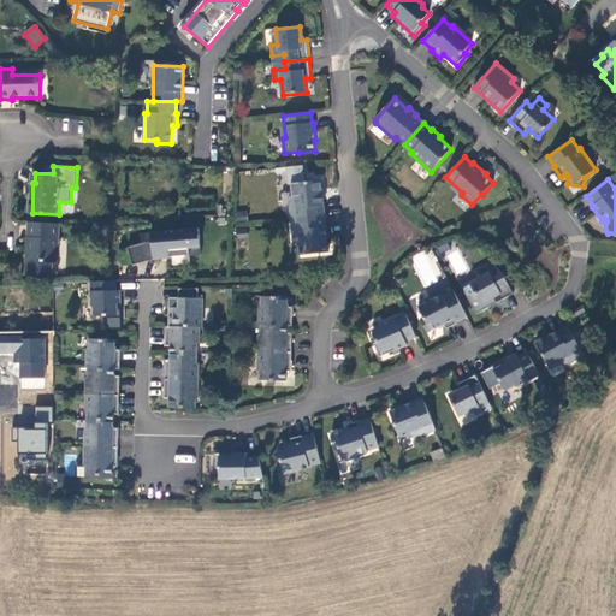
[(325,217),(321,181),(291,183),(294,196),(289,196),(291,220),(325,217)]
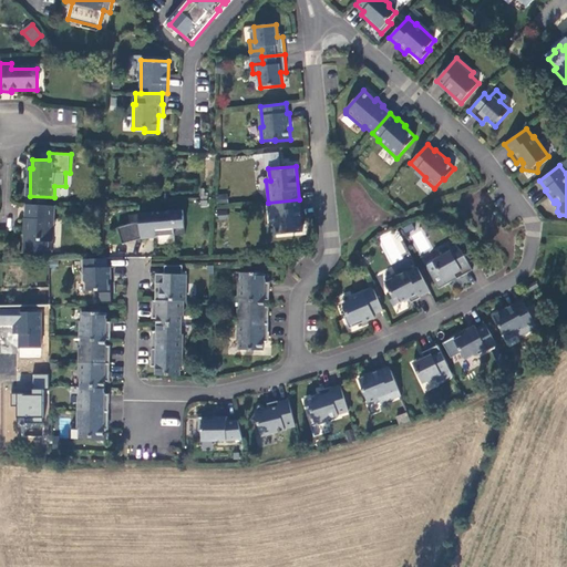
[(216,194),(217,204),(228,203),(227,193),(216,194)]
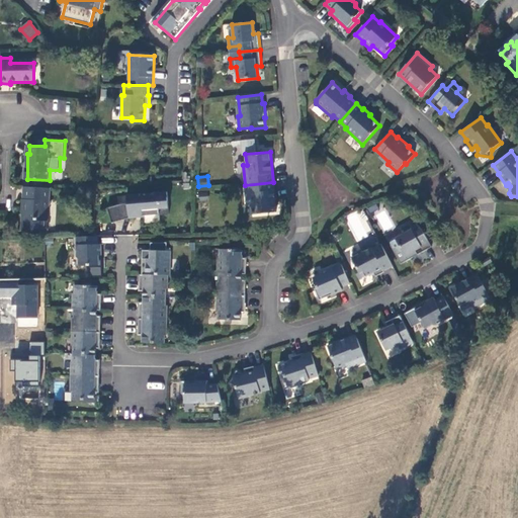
[(276,211),(273,182),(245,185),(247,204),(250,204),(252,214),(276,211)]
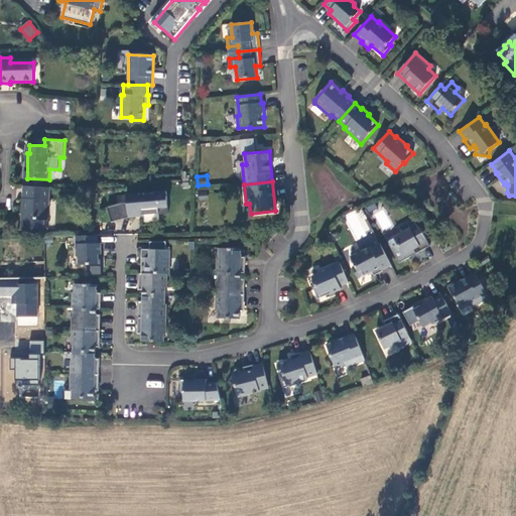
[(51,186),(27,186),(25,229),(35,230),(35,228),(50,228),(51,186)]
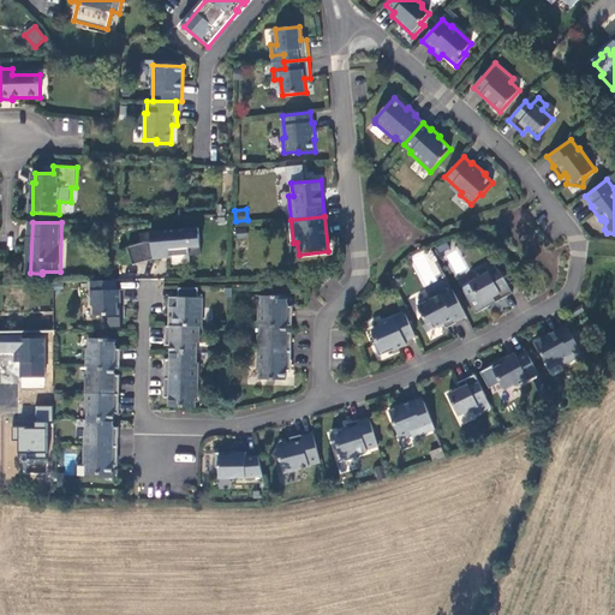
[(143,244),(129,249),(135,266),(154,260),(172,257),(191,255),(191,256),(202,255),(199,228),(153,232),(153,243),(143,244)]
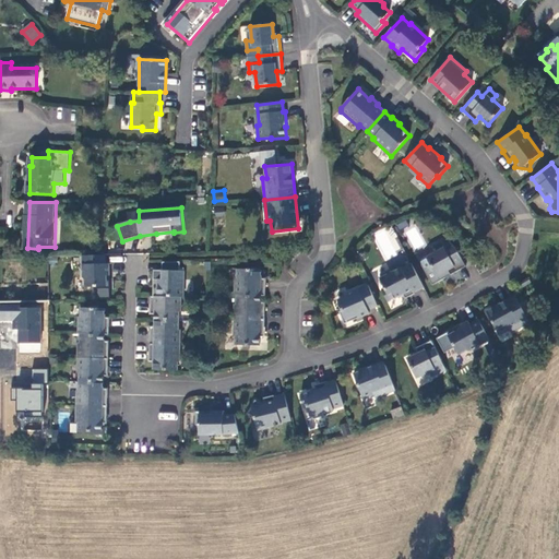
[(391,226),(372,233),(383,261),(402,253),(391,226)]
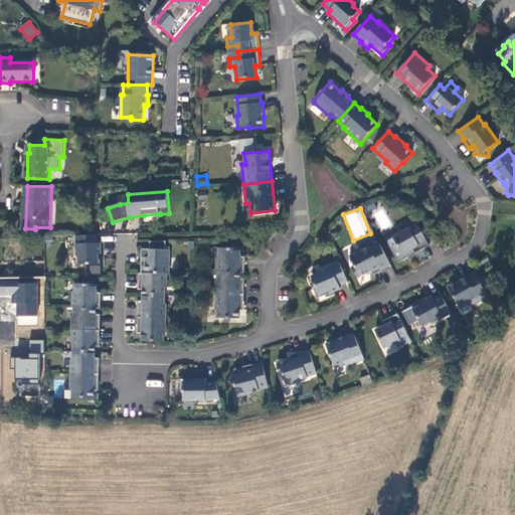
[(393,236),(402,254),(412,248),(415,252),(430,245),(419,227),(414,230),(409,221),(401,226),(404,230),(393,236)]
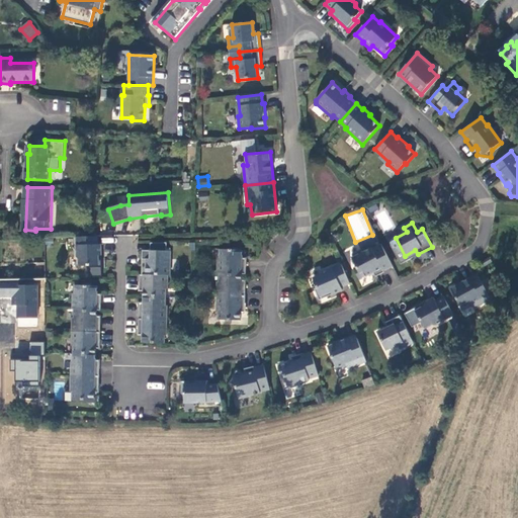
[(97,237),(76,238),(77,258),(79,260),(79,267),(90,266),(90,268),(102,268),(102,261),(99,258),(99,256),(101,256),(101,245),(98,245),(97,237)]
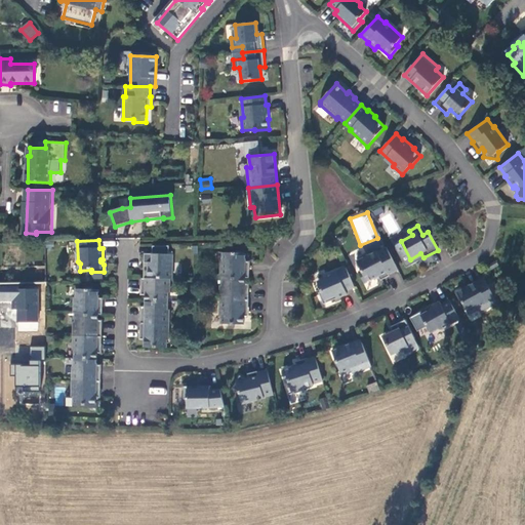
[(398,270),(387,247),(377,252),(377,251),(367,255),(366,253),(357,258),(358,260),(357,261),(362,271),(359,272),(365,283),(378,276),(380,280),(390,276),(389,274),(398,270)]
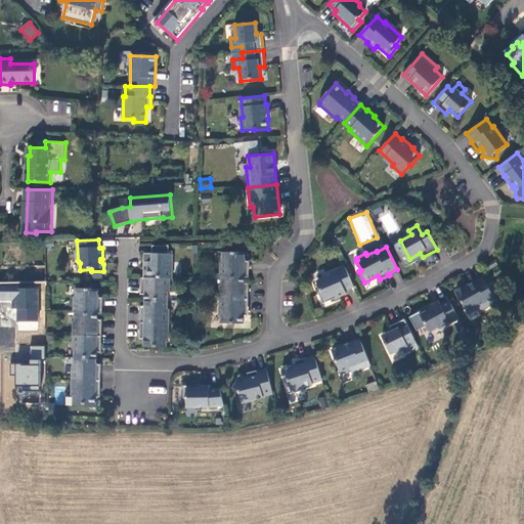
[(221,260),(220,276),(222,276),(245,277),(249,277),(250,261),(245,261),(246,253),(223,252),(222,260),(221,260)]
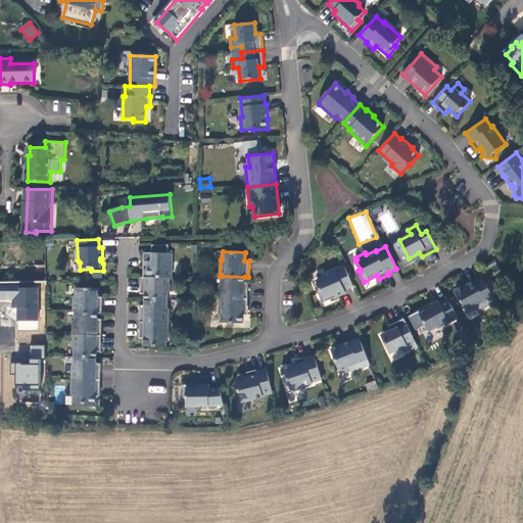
[(171,262),(171,253),(152,252),(152,262),(144,260),(143,277),(170,278),(172,278),(173,262),(171,262)]
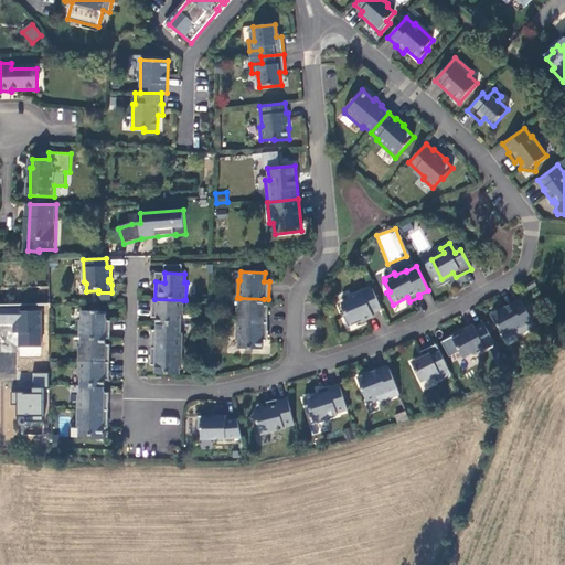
[(533,280),(525,286),(529,291),(536,286),(533,280)]
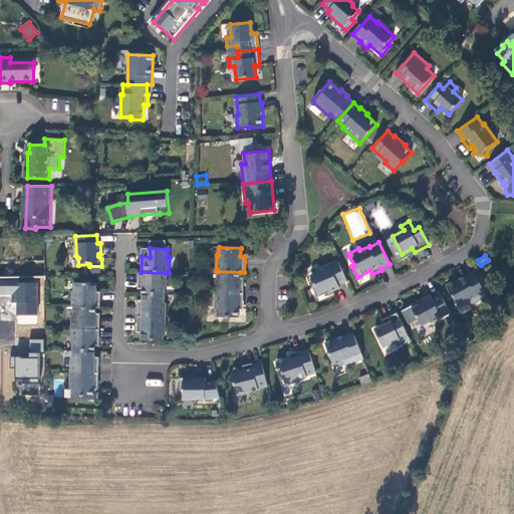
[(347,281),(339,261),(319,270),(318,273),(310,276),(315,285),(312,286),(316,297),(340,288),(338,285),(347,281)]
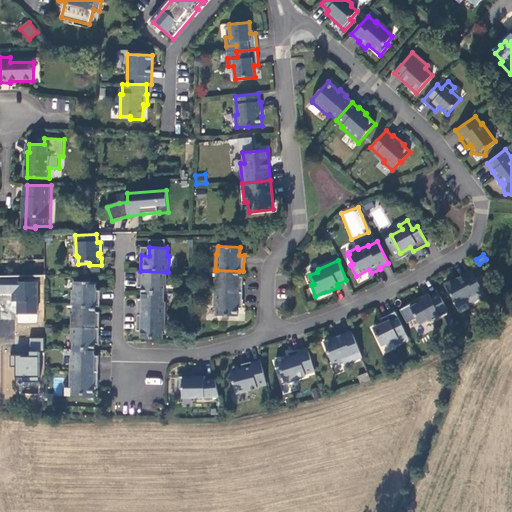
[(239,271),(217,270),(217,278),(215,278),(215,292),(243,292),(243,277),(239,277),(239,271)]
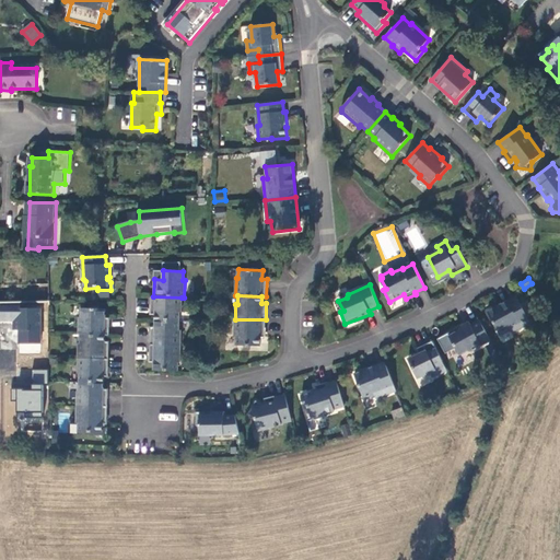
[(516,295),(488,312),(501,336),(511,330),(513,333),(531,323),(516,295)]
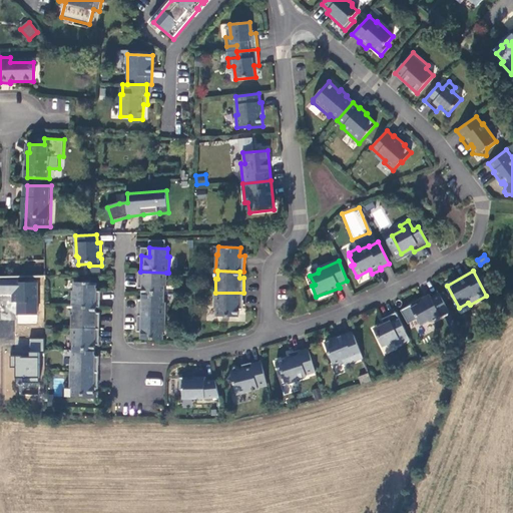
[(166,273),(140,272),(138,272),(138,288),(142,288),(142,294),(164,294),(164,286),(166,286),(166,273)]
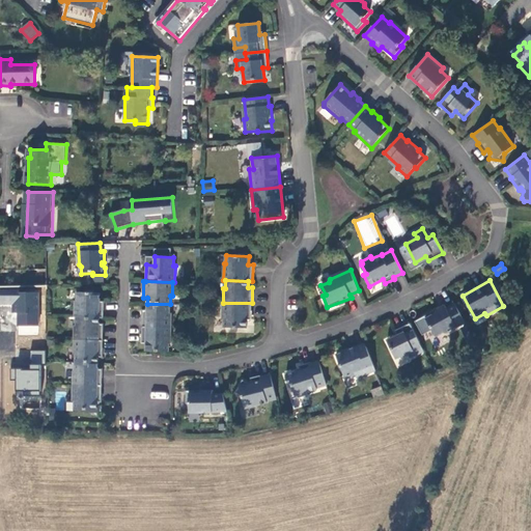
[(100,292),(77,292),(77,301),(75,301),(75,317),(77,317),(100,317),(104,317),(104,302),(100,301),(100,292)]
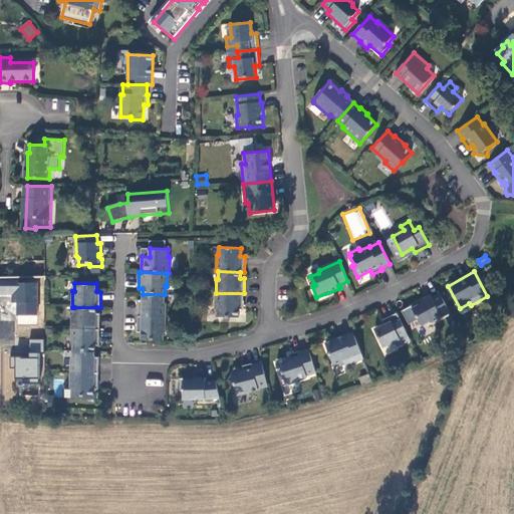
[(244,293),(216,293),(215,309),(217,309),(217,317),(239,317),(239,309),(243,309),(244,293)]
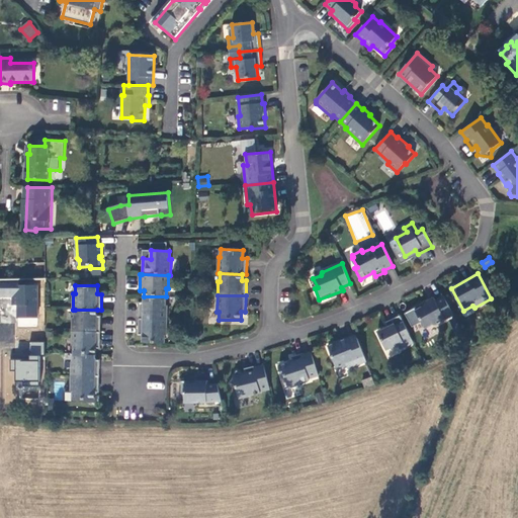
[(166,296),(144,296),(143,303),(140,303),(139,319),(167,319),(167,306),(166,306),(166,296)]
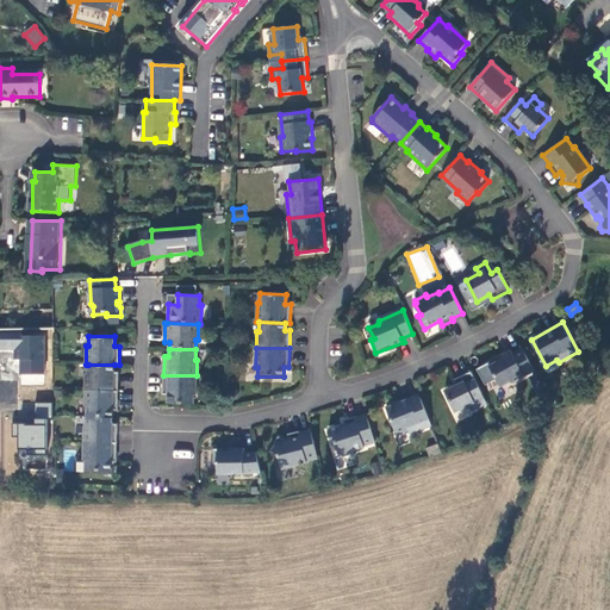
[(511,350),(485,365),(492,378),(495,375),(500,386),(509,381),(512,383),(535,371),(523,349),(514,354),(511,350)]
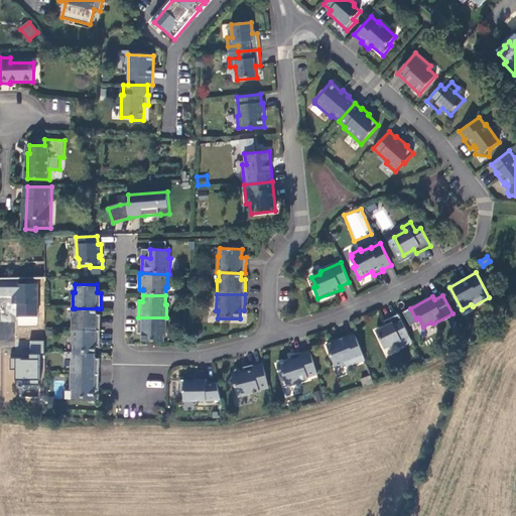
[(97,308),(75,308),(74,316),(73,316),(72,330),(100,331),(101,314),(97,314),(97,308)]
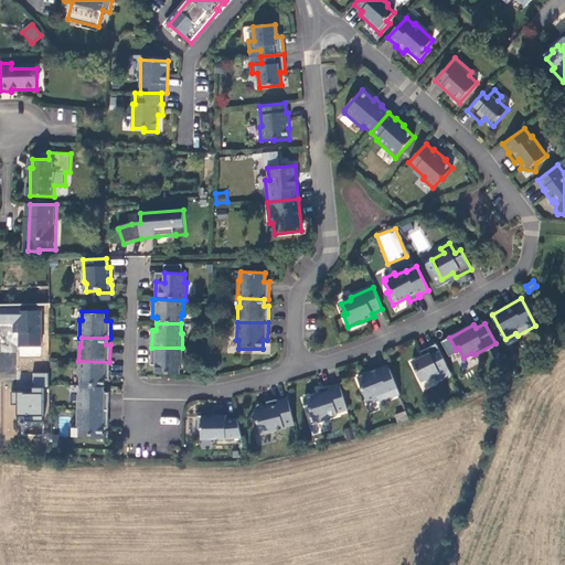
[(447,364),(436,344),(420,352),(423,356),(412,362),(422,382),(434,375),(437,381),(446,376),(440,368),(447,364)]
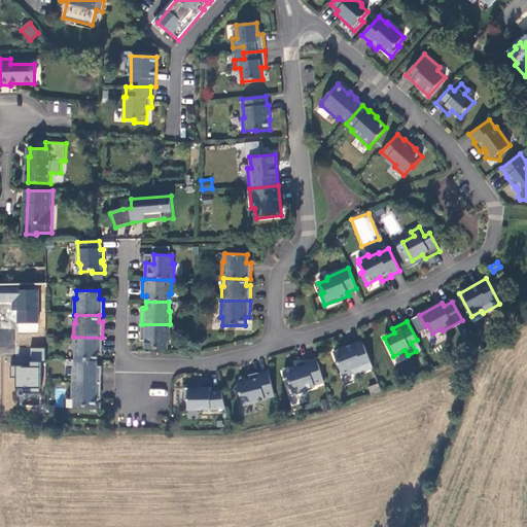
[(170,324),(141,324),(141,340),(145,340),(145,349),(168,349),(168,341),(170,341),(170,324)]
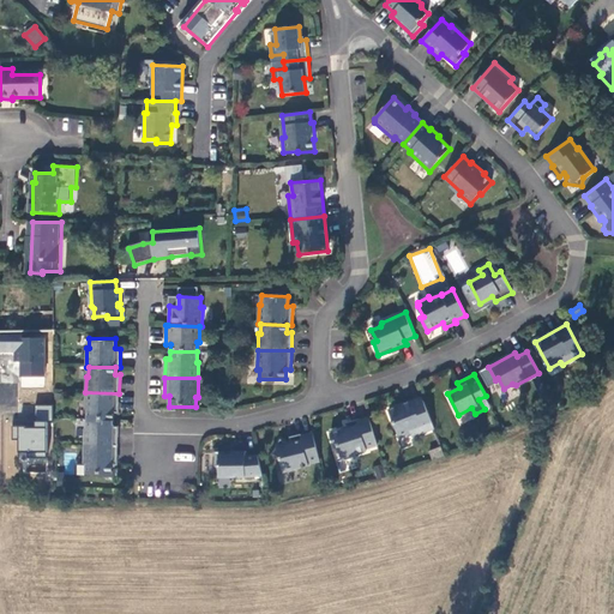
[(119,393),(85,392),(85,409),(88,409),(88,419),(114,420),(114,413),(119,413),(119,393)]
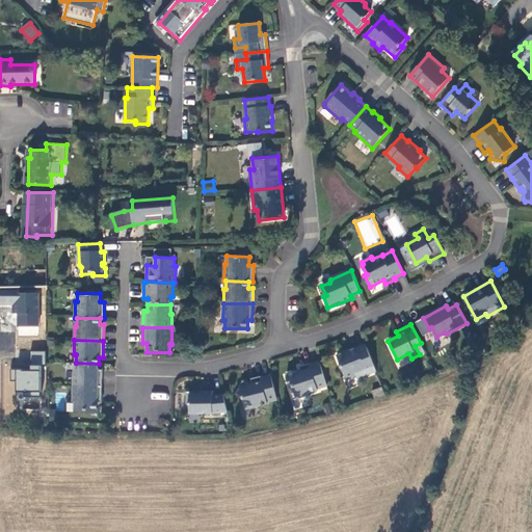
[(421,343),(415,346),(420,354),(425,351),(421,343)]
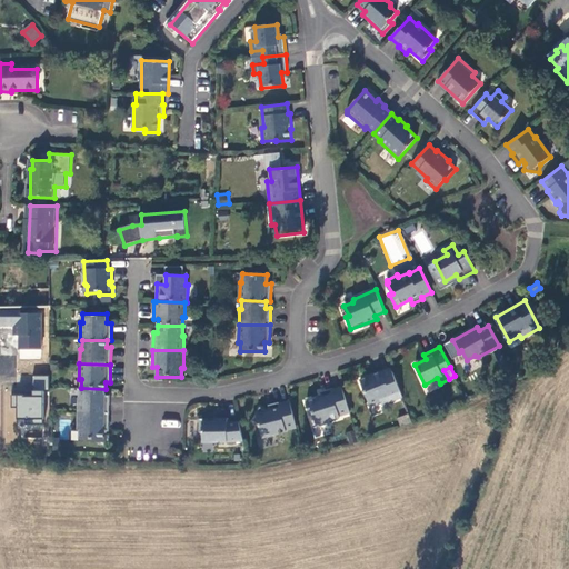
[(402,397),(391,368),(360,380),(370,406),(381,401),(382,405),(402,397)]
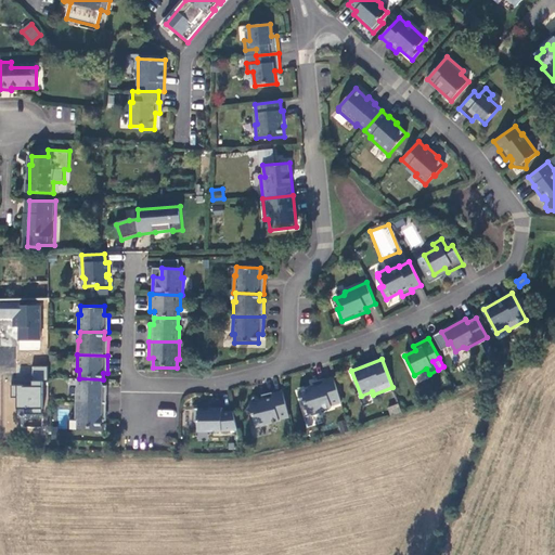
[(30,386),(11,385),(11,397),(18,398),(17,426),(42,427),(46,366),(31,365),(30,386)]
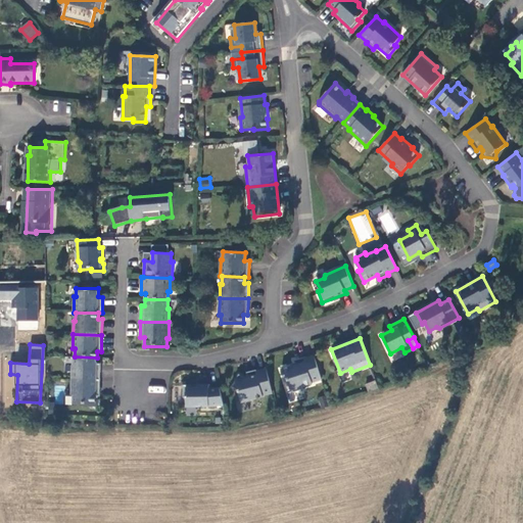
[(322,379),(315,355),(304,359),(304,358),(294,361),(296,365),(281,369),(285,381),(288,380),(291,390),(292,390),(293,392),(303,389),(302,386),(313,383),(313,382),(322,379)]
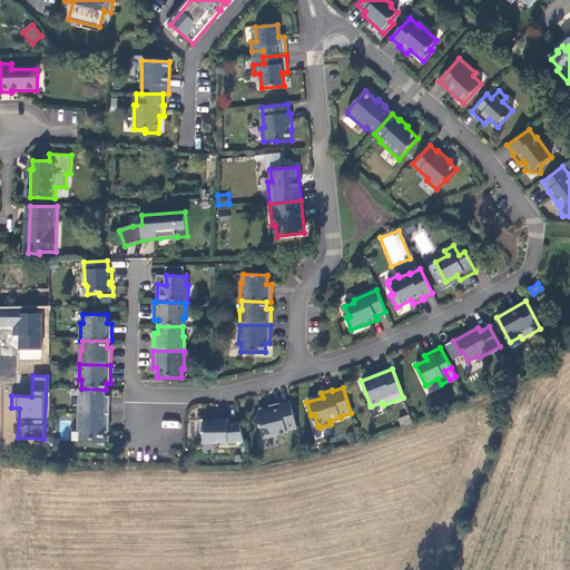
[(106,396),(106,390),(81,389),(80,397),(79,397),(78,413),(109,414),(110,396),(106,396)]
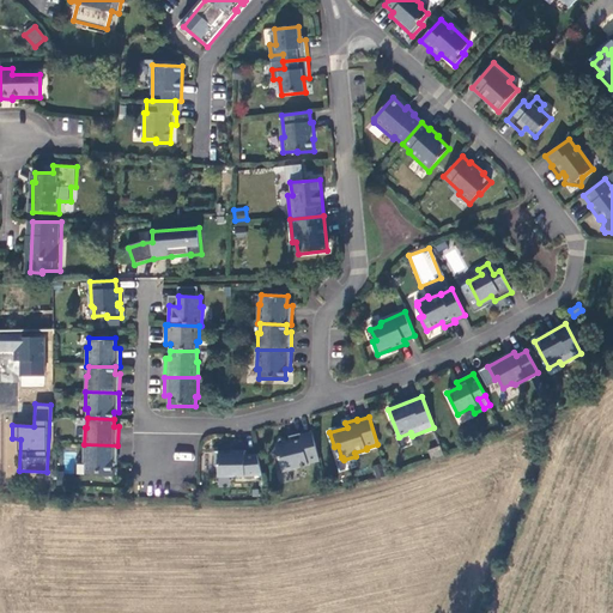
[(309,466),(308,463),(320,461),(313,432),(301,436),(301,434),(290,437),(291,442),(287,443),(280,439),(272,454),(280,459),(283,472),(309,466)]
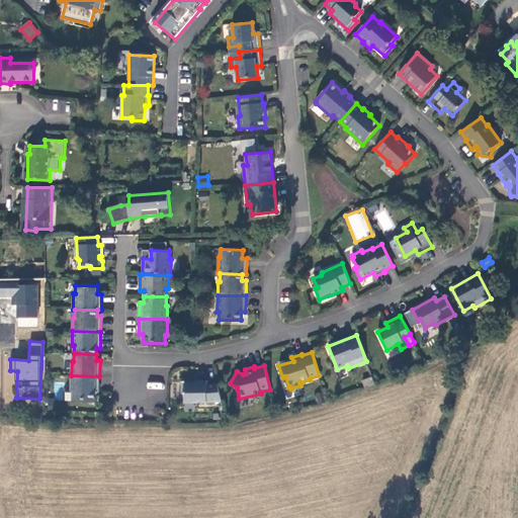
[(99,376),(71,375),(71,392),(73,392),(72,400),(95,400),(95,392),(99,392),(99,376)]
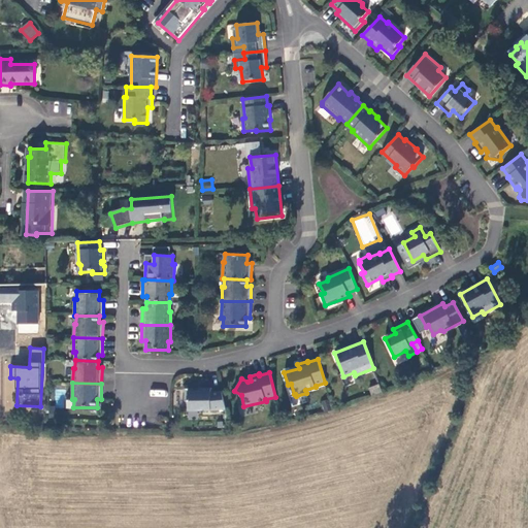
[(368,388),(371,395),(382,391),(378,384),(368,388)]
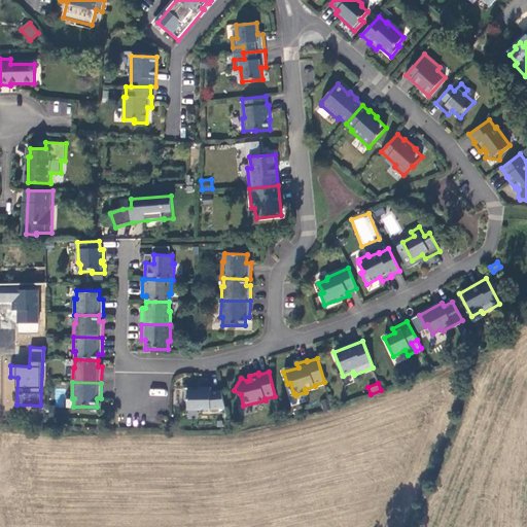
[(210,387),(184,387),(185,399),(187,399),(188,409),(211,409),(225,408),(221,390),(210,391),(210,387)]
